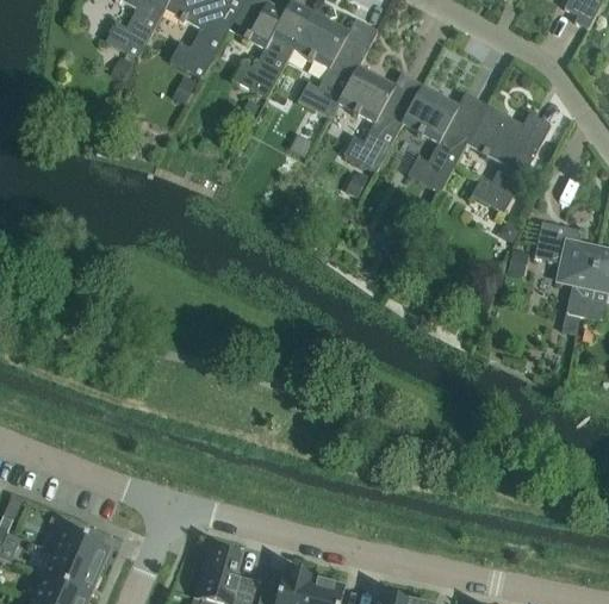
[(120,0),(126,0),(137,6),(126,25),(116,20),(106,38),(138,56),(166,7),(165,7),(168,0),(120,0)]
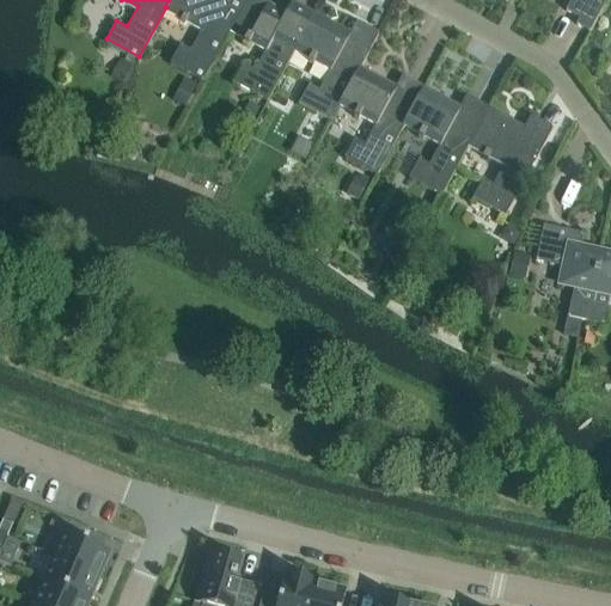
[(169,0),(165,7),(166,7),(181,16),(179,18),(184,20),(185,18),(201,26),(191,46),(181,40),(171,59),(203,77),(230,26),(243,0),(169,0)]
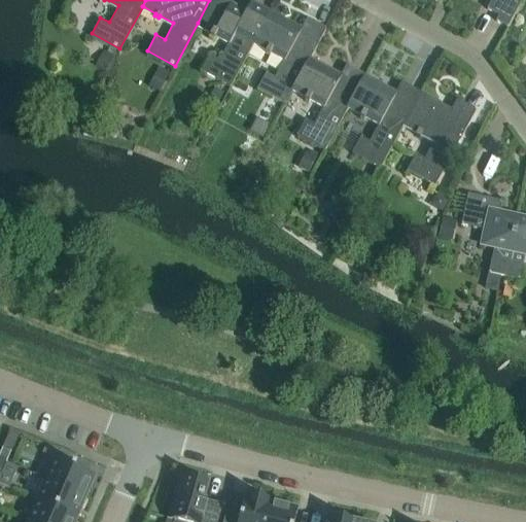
[(252,15),(245,11),(247,8),(232,0),(209,0),(198,23),(211,31),(210,33),(214,35),(215,33),(229,40),(219,57),(211,51),(202,68),(231,83),(253,40),(271,8),(259,2),(252,15)]
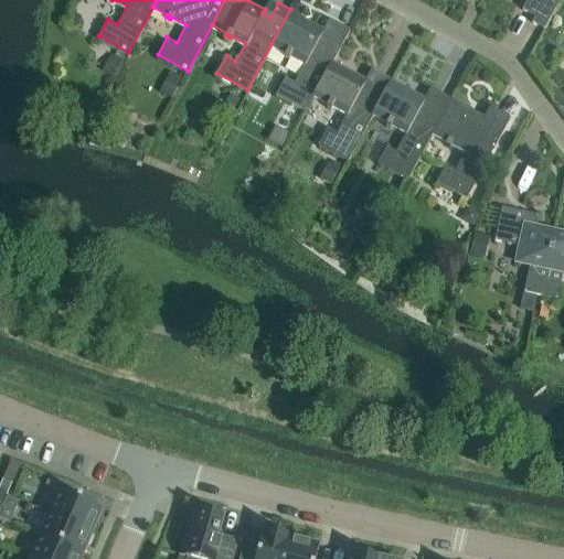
[(525,0),(523,3),(536,10),(532,18),(544,24),(557,0),(525,0)]
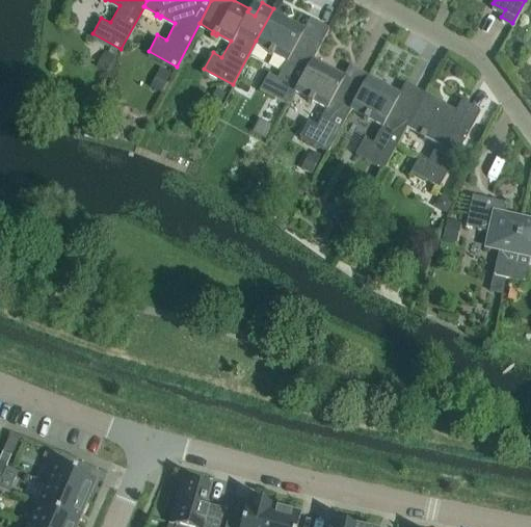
[(288,102),(295,88),(294,87),(313,55),(313,56),(329,26),(318,20),(311,33),(303,29),(306,26),(273,8),(256,41),(269,48),(268,51),(272,53),(273,51),(287,57),(277,74),(268,70),(260,86),(288,102)]
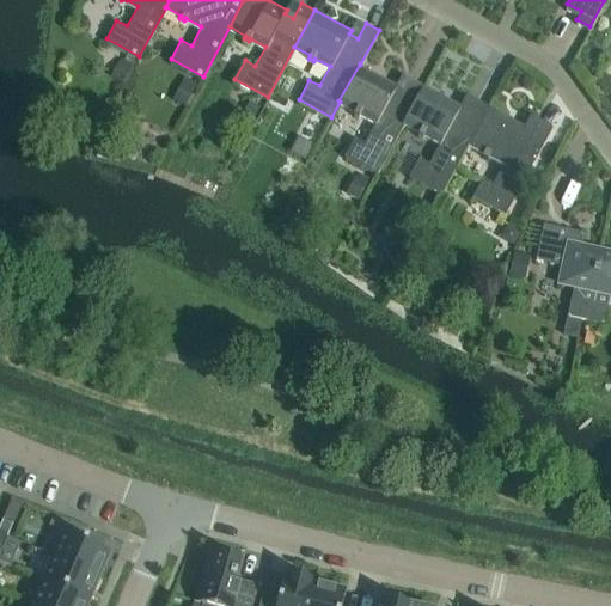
[(403,121),(423,84),(411,77),(403,92),(395,87),(397,84),(360,65),(360,63),(338,101),(340,102),(355,110),(354,112),(374,123),(366,139),(355,133),(344,153),(378,171),(404,122),(403,121)]
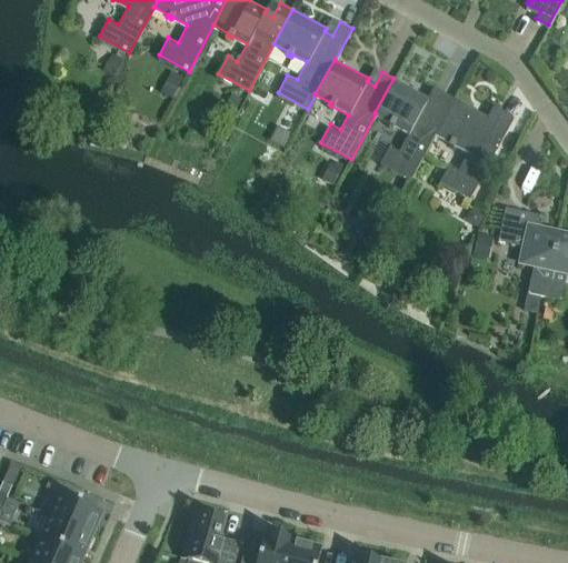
[(435,104),(427,100),(429,97),(394,78),(375,112),(376,113),(390,121),(388,123),(394,126),(395,123),(409,131),(399,149),(389,143),(380,161),(410,178),(436,131),(435,131),(454,97),(442,90),(435,104)]
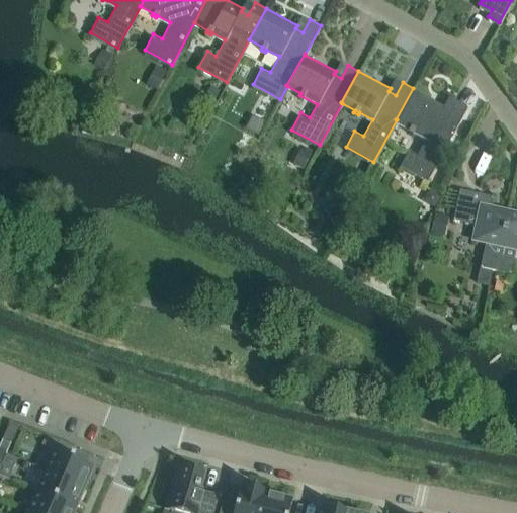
[(449,112),(442,108),(444,105),(413,88),(396,119),(397,119),(409,126),(408,129),(412,132),(414,130),(426,136),(418,153),(409,148),(400,164),(428,179),(467,105),(456,99),(449,112)]
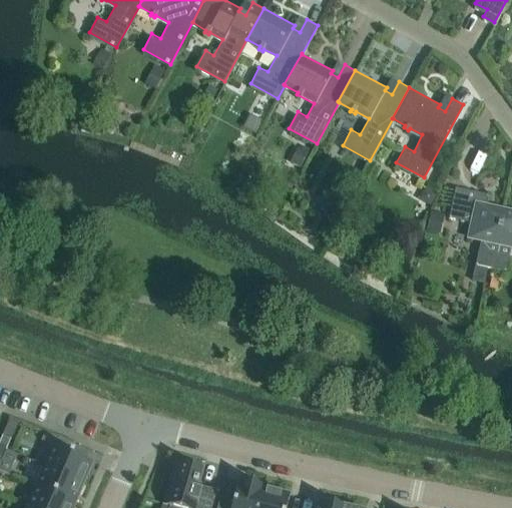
[(491,266),(503,207),(486,203),(489,191),(455,184),(449,215),(472,220),(469,234),(481,236),(475,262),(491,266)]
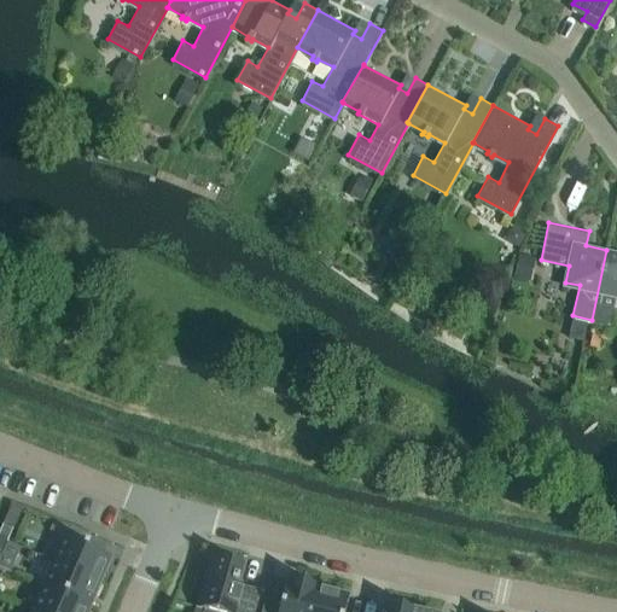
[(616,252),(606,250),(592,320),(610,324),(611,320),(613,321),(616,314),(616,308),(613,307),(616,299),(616,252)]
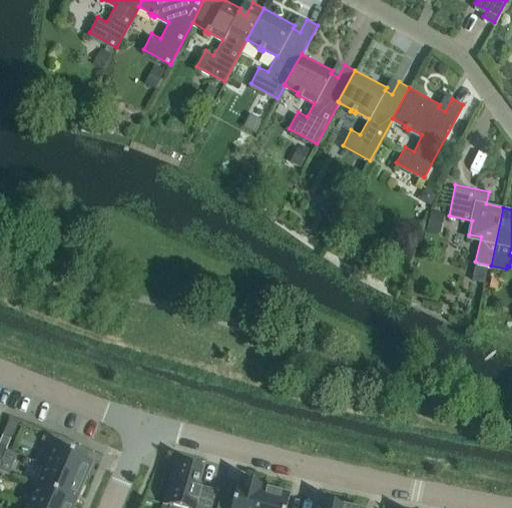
[(441,225),(444,211),(432,209),(429,223),(441,225)]
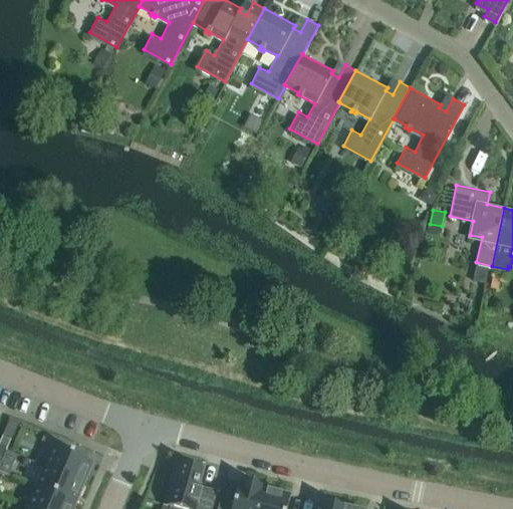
[(498,287),(499,277),(497,276),(490,275),(488,285),(498,287)]
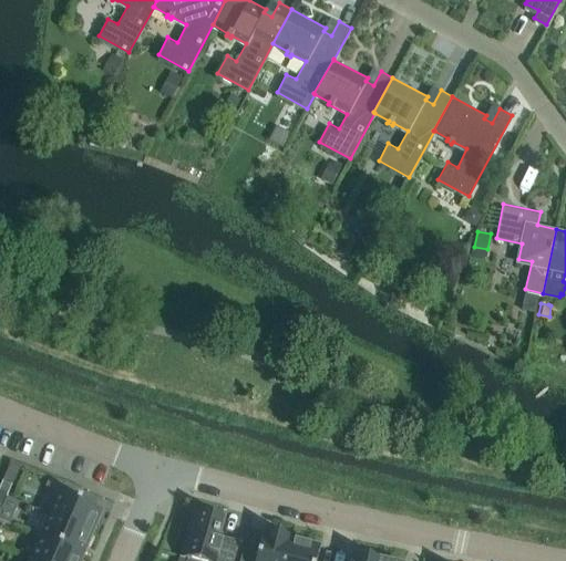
[(3,476),(0,484),(0,489),(7,492),(12,480),(3,476)]
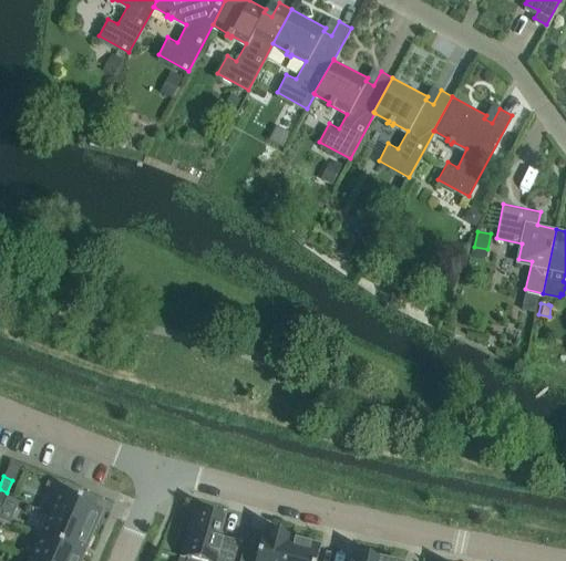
[(61,488),(51,511),(93,529),(98,517),(95,516),(100,505),(76,495),(61,488)]
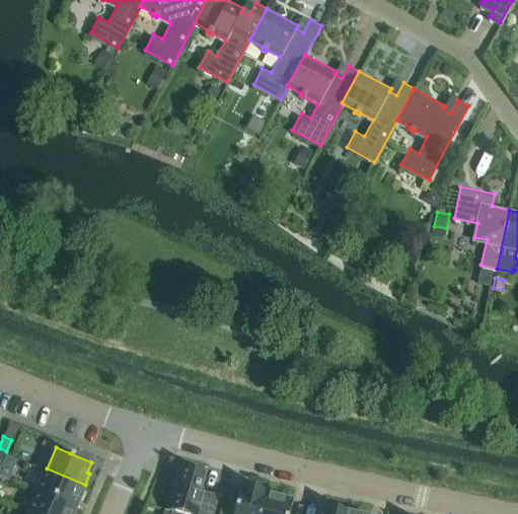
[(177,479),(173,478),(168,495),(172,496),(168,507),(171,508),(169,513),(213,513),(218,498),(199,493),(205,471),(181,464),(177,479)]
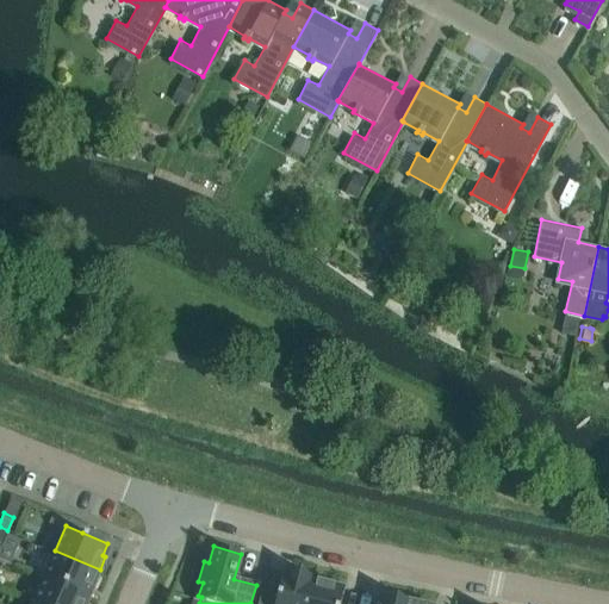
[(100,570),(55,550),(48,547),(37,571),(87,591),(92,580),(94,581),(100,570)]
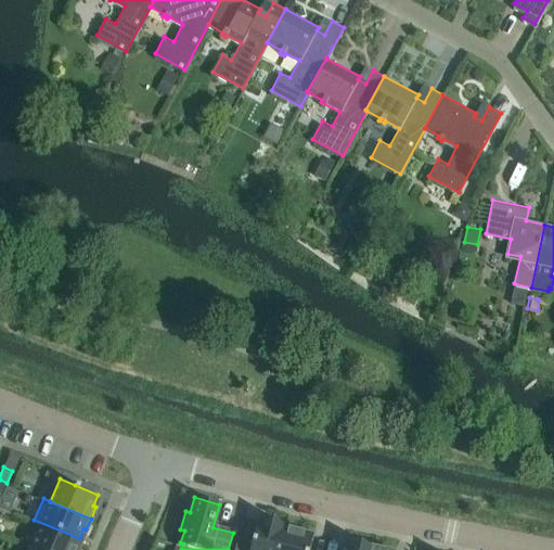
[(0,525),(0,527),(8,531),(16,508),(8,504),(0,525)]
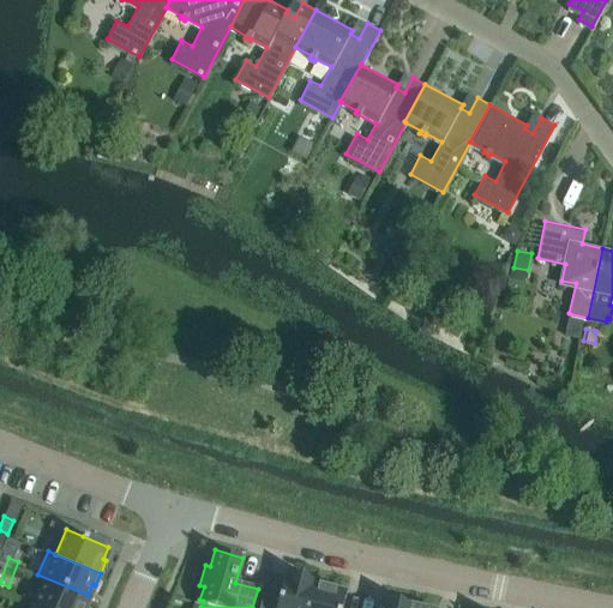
[(312,576),(312,572),(294,567),(293,571),(287,570),(277,607),(262,603),(263,597),(262,597),(259,607),(308,607),(317,578),(312,576)]
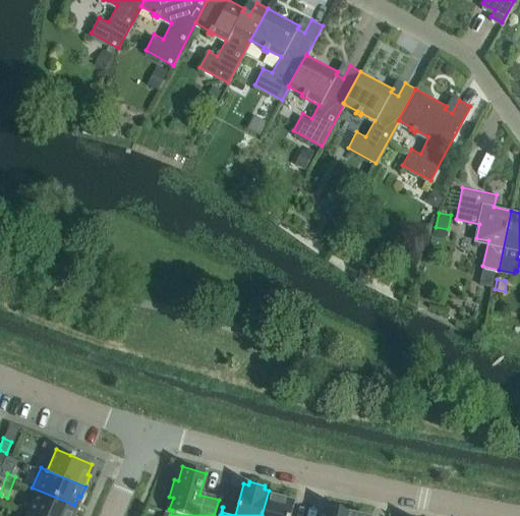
[(72,515),(70,515),(74,505),(32,488),(32,489),(39,491),(30,511),(43,515),(72,515)]
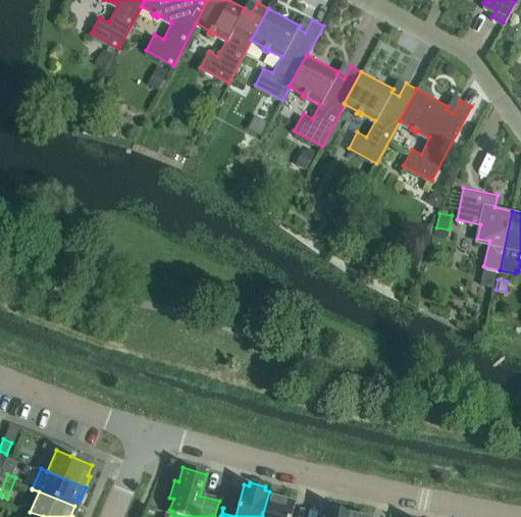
[(290,516),(295,500),(270,493),(270,492),(269,492),(262,516),(290,516)]
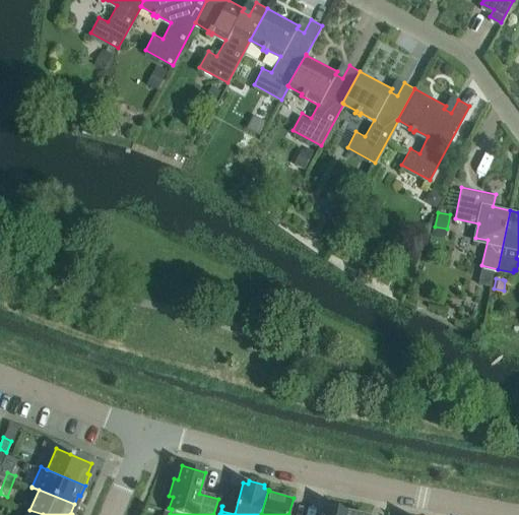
[(345,514),(347,510),(345,509),(346,508),(331,505),(330,506),(323,505),(321,514),(345,514)]
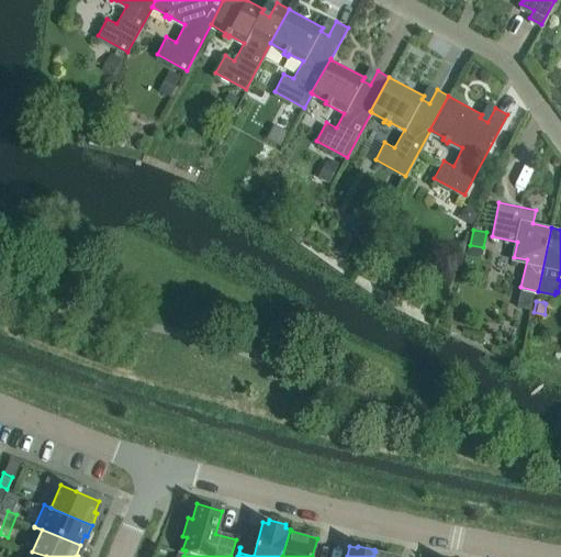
All buildings are outlined.
